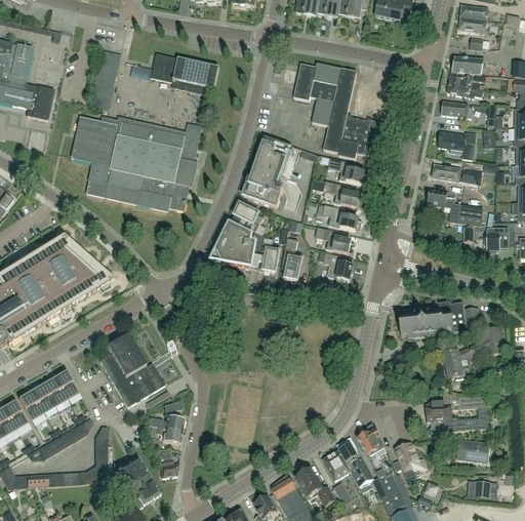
[(316,11),(317,0),(295,0),(294,10),(310,12),(311,10),(316,11)]
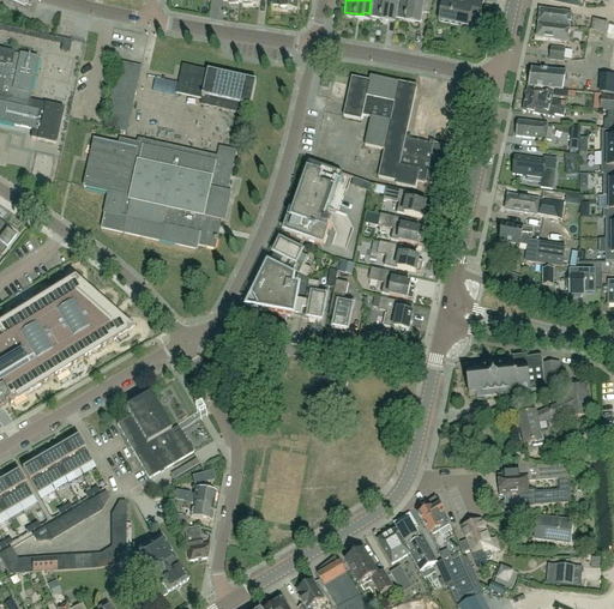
[(371,0),(369,13),(386,16),(387,13),(395,14),(397,0),(371,0)]
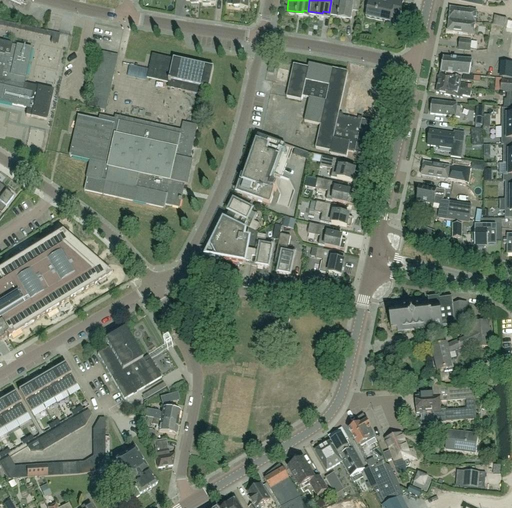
[(331,0),(329,12),(343,14),(344,8),(351,9),(351,7),(357,8),(358,0),(331,0)]
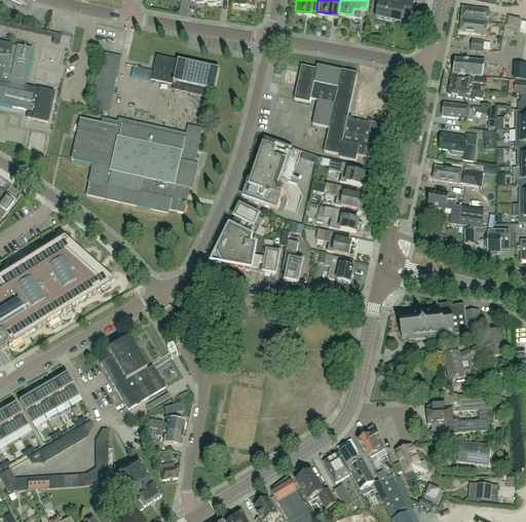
[(398,0),(398,1),(392,0),(378,0),(376,14),(400,21),(402,15),(409,16),(412,0),(398,0)]
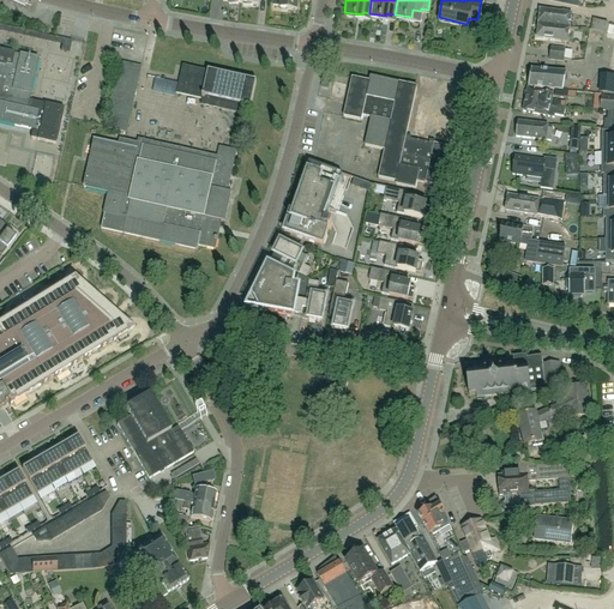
[(540,5),(537,20),(569,24),(571,10),(540,5)]
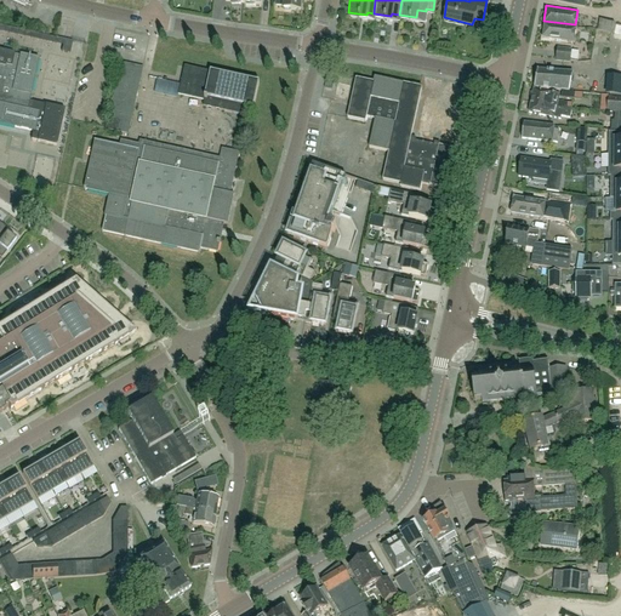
[(596,27),(611,29),(613,18),(598,15),(596,27)]
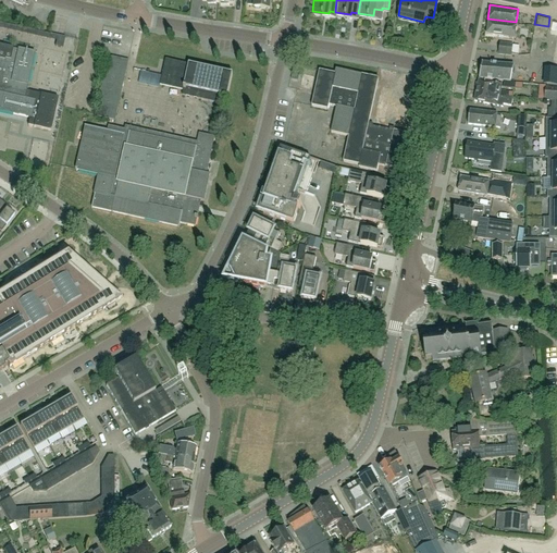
[(556,39),(556,17),(552,16),(547,38),(556,39)]
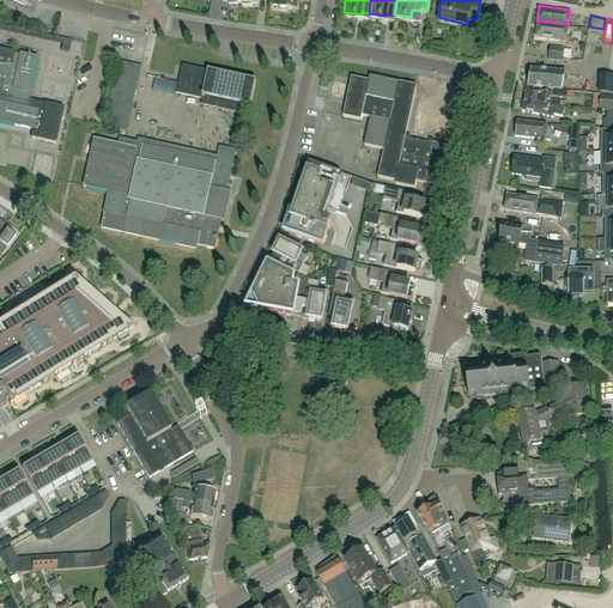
[(568,24),(536,20),(535,34),(566,38),(568,24)]
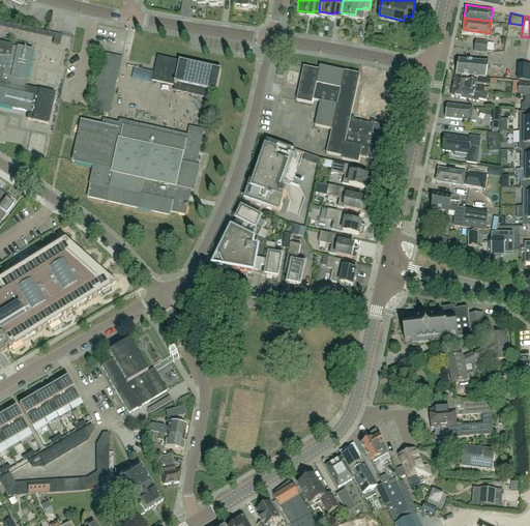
[(53,34),(52,40),(59,41),(61,31),(54,30),(53,34)]
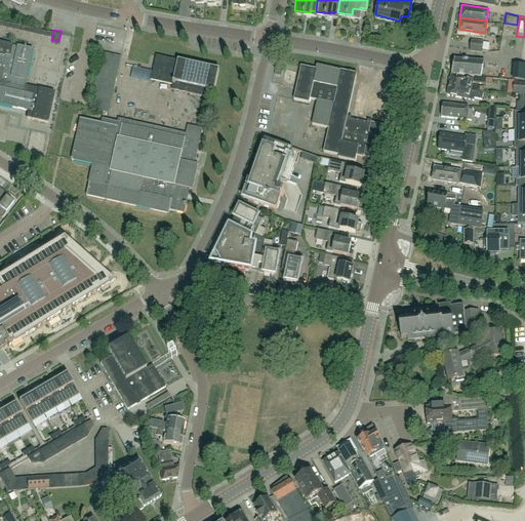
[(470,37),(469,47),(481,48),(482,39),(470,37)]
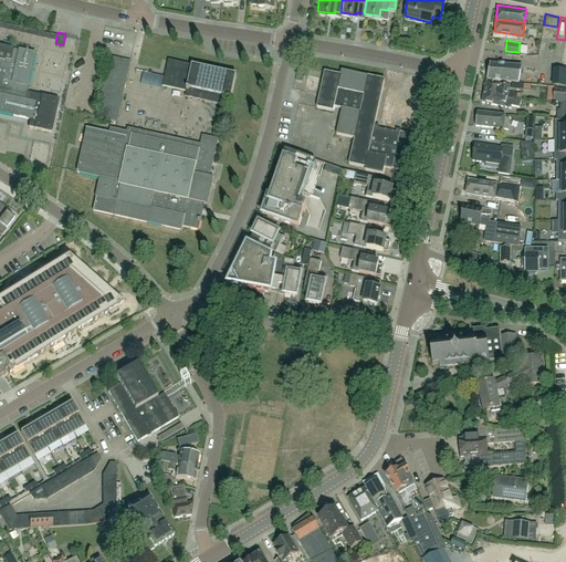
[(0,110),(29,116),(28,124),(33,125),(33,126),(51,129),(58,96),(40,92),(40,94),(23,91),(25,83),(27,83),(34,49),(17,45),(17,47),(12,45),(12,44),(0,41),(0,110)]
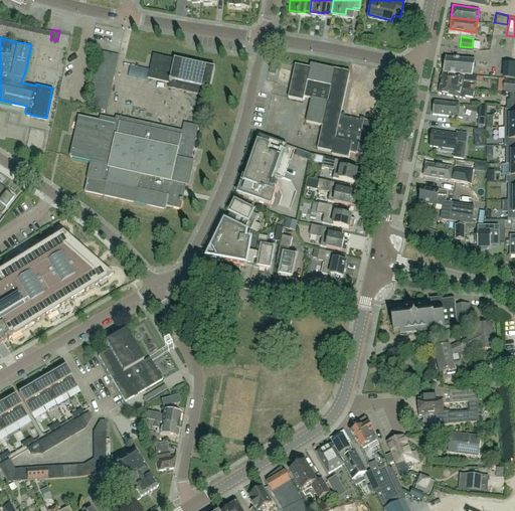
[(99,47),(87,104),(106,108),(119,52),(99,47)]
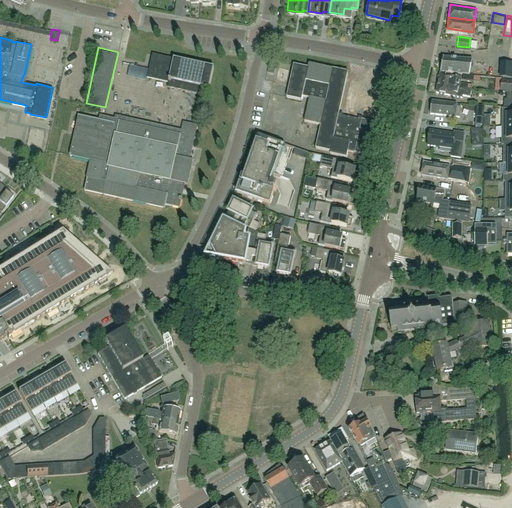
[(152,51),(150,60),(146,75),(168,79),(167,84),(205,92),(206,85),(208,85),(213,64),(152,51)]
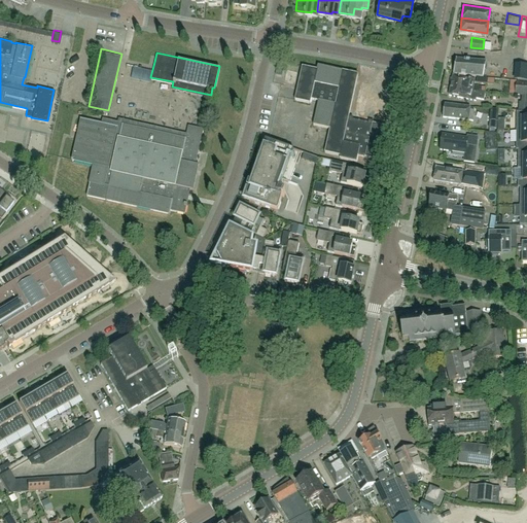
[(458,55),(456,56),(455,56),(452,71),(476,73),(483,73),(483,71),(486,59),(462,57),(462,55),(458,55)]
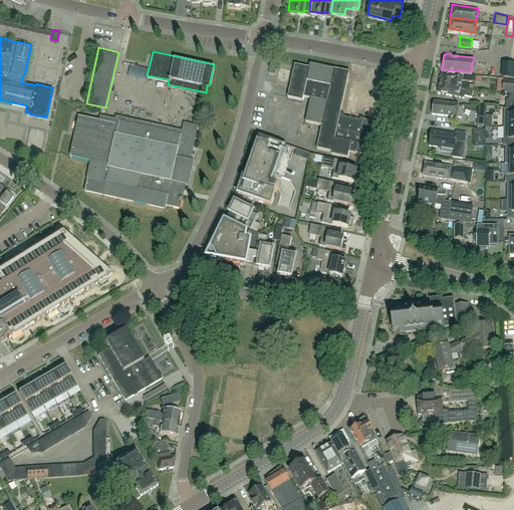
[(292,61),(286,95),(302,97),(303,92),(308,93),(304,118),(320,121),(325,94),(327,94),(329,83),(336,85),(337,79),(331,78),(333,64),(308,60),(307,64),(292,61)]
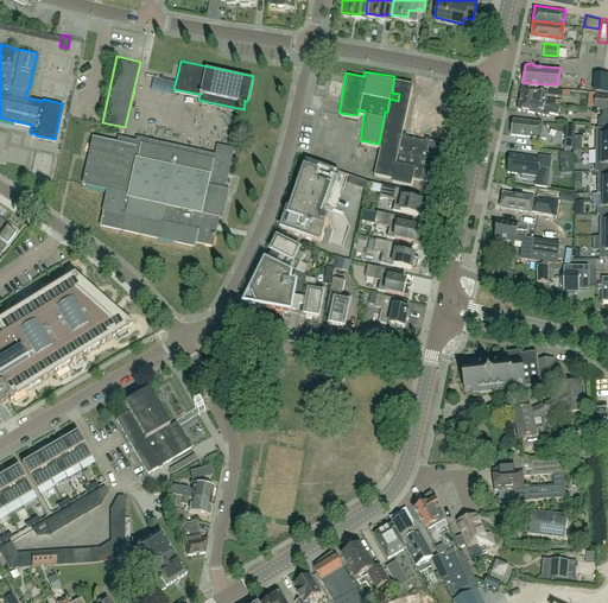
[(152,74),(150,86),(171,90),(173,78),(152,74)]
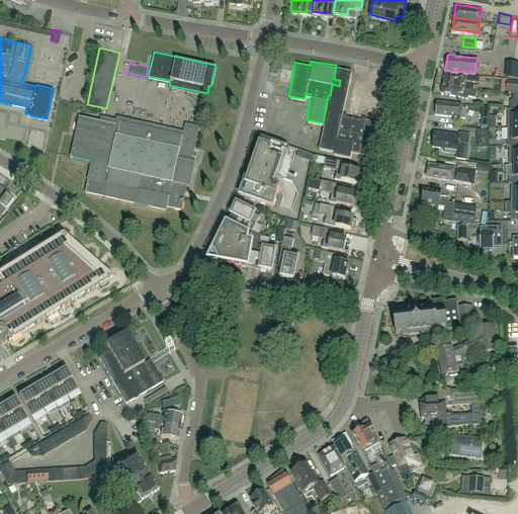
[(444,72),(442,81),(455,84),(455,85),(467,87),(471,87),(472,82),(464,81),(465,76),(444,72)]
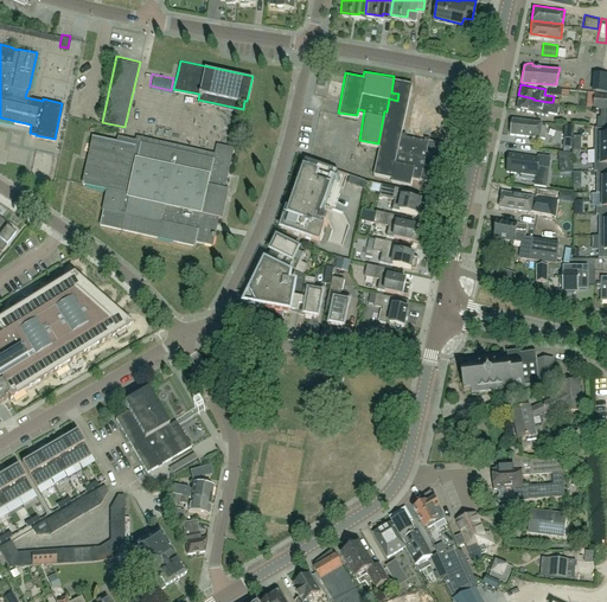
[(606,91),(594,90),(592,104),(606,106),(606,91)]
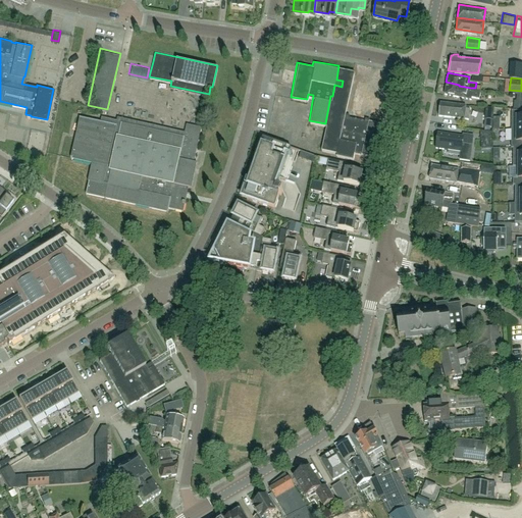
[(459,85),(446,82),(444,92),(470,97),(471,95),(478,96),(480,89),(471,88),(459,86),(459,85)]
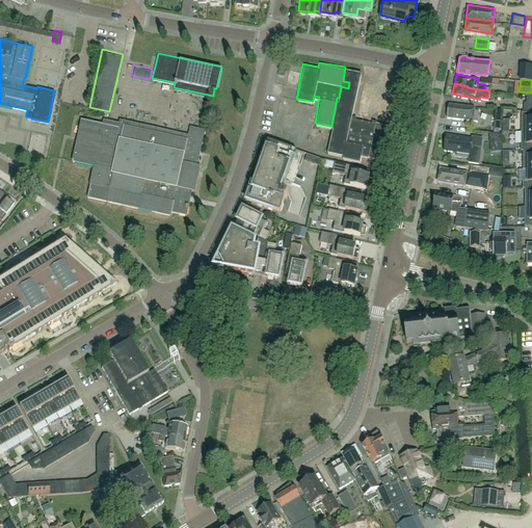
[(448,102),(446,115),(477,119),(478,108),(477,108),(478,106),(475,105),(475,108),(474,107),(474,105),(448,102)]
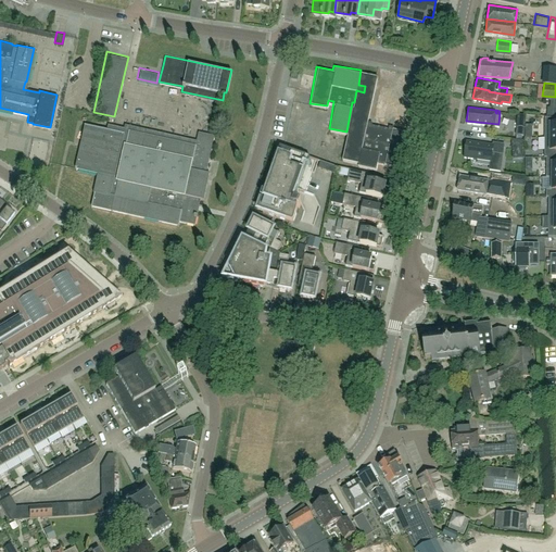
[(525,112),(516,112),(515,124),(523,125),(525,112)]
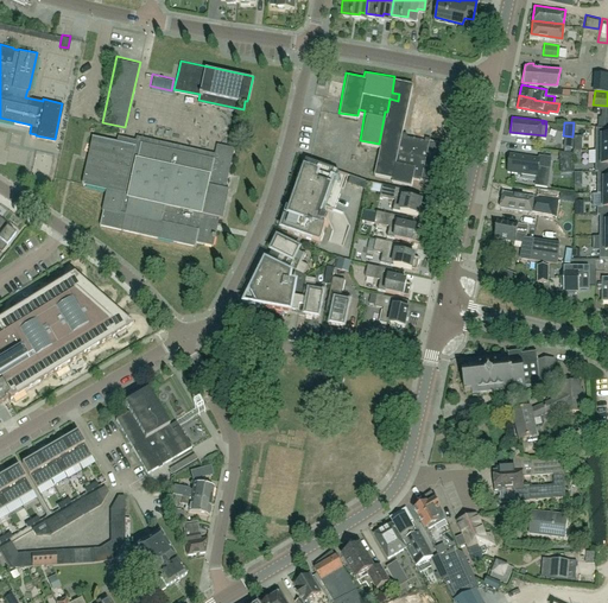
[(595,147),(607,146),(607,125),(595,126),(595,147)]
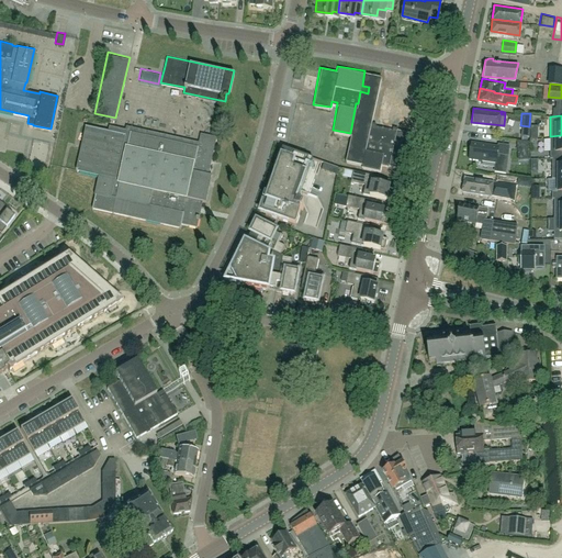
[(109,123),(109,124),(108,129),(87,123),(77,167),(99,171),(91,205),(180,225),(181,221),(195,224),(202,198),(205,199),(212,173),(208,171),(216,135),(200,131),(198,140),(126,123),(126,127),(109,123)]
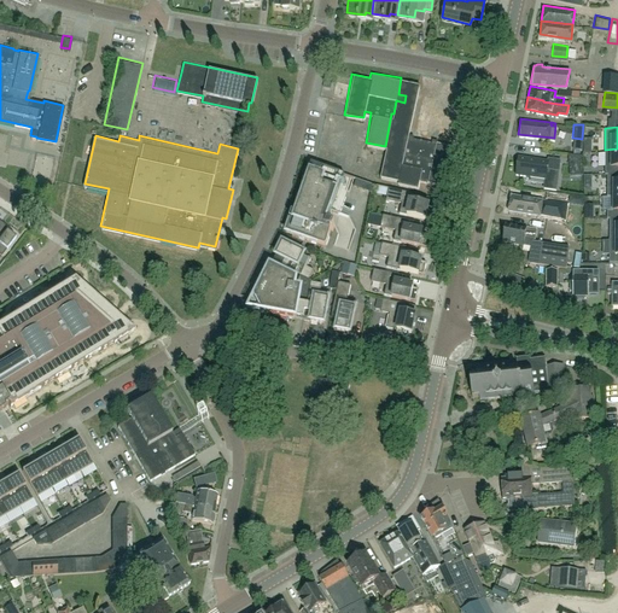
[(415,155),(414,159),(426,162),(430,142),(409,138),(407,152),(415,155)]
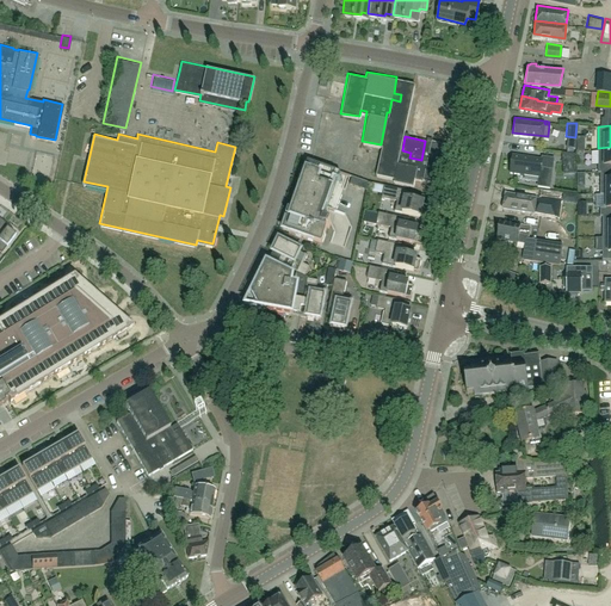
[(380,144),(375,173),(417,180),(420,165),(394,159),(396,148),(380,144)]
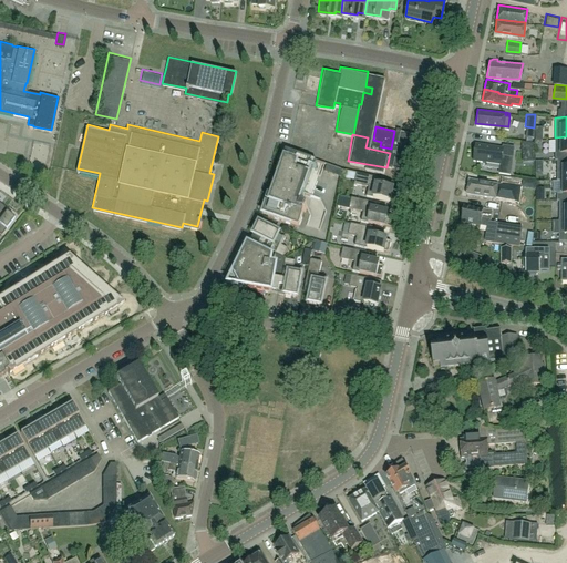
[(557,157),(566,156),(566,136),(555,137),(555,157),(557,157)]
